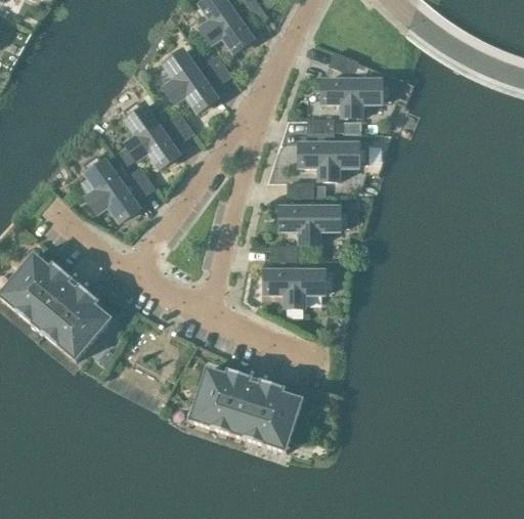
[(233,52),(253,38),(226,0),(202,0),(203,2),(200,4),(210,19),(200,27),(212,44),(222,37),(233,52)]
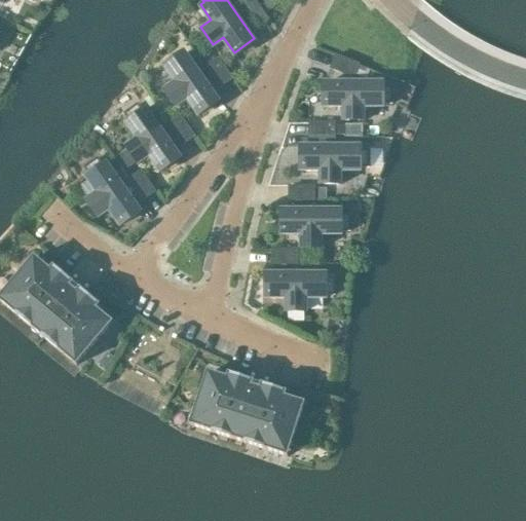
[(255,24),(267,14),(257,0),(242,0),(239,2),(255,24)]
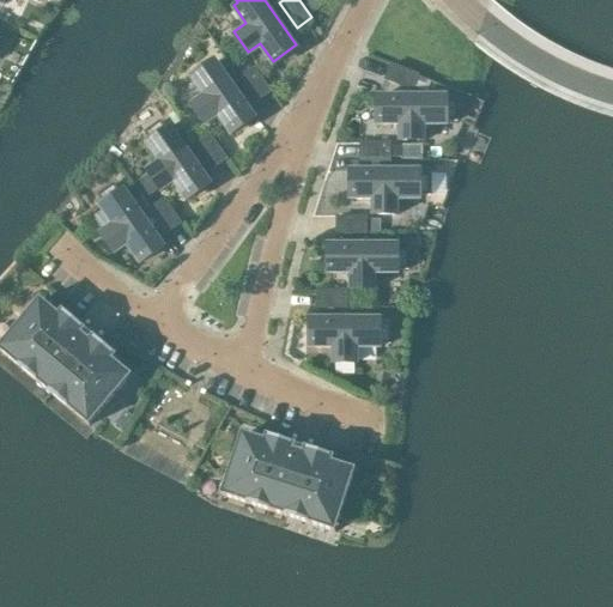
[(204,91),(190,101),(205,121),(218,113),(230,129),(254,114),(214,58),(192,74),(204,91)]
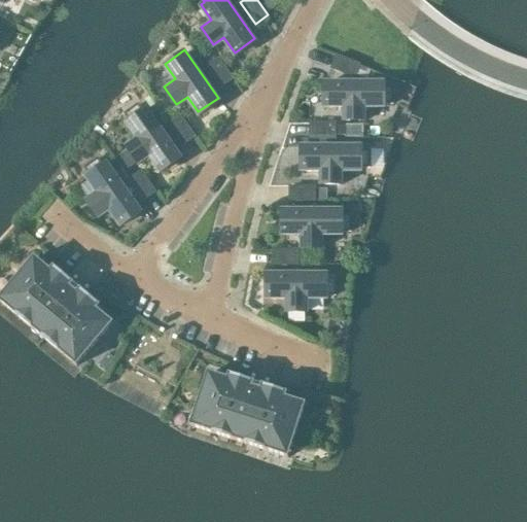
[(360,61),(336,51),(330,65),(354,74),(360,61)]
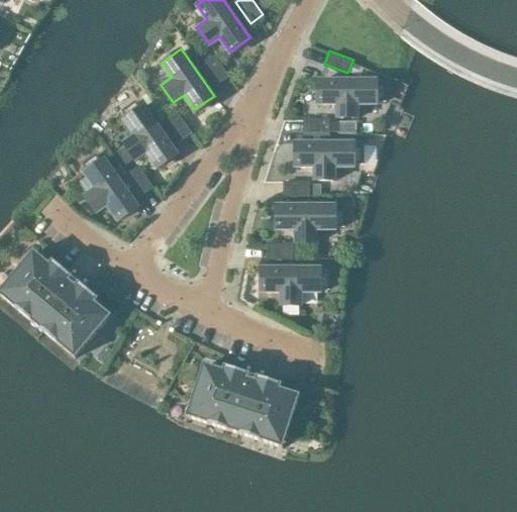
[(228,74),(213,54),(203,62),(218,83),(228,74)]
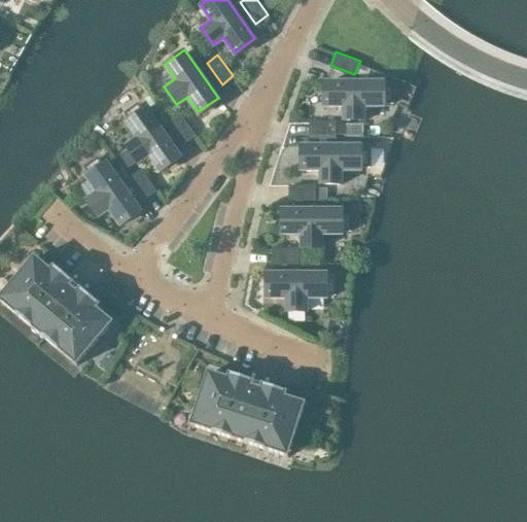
[(383,79),(324,79),(324,104),(343,104),(343,117),(364,117),(364,104),(383,104),(383,100),(393,100),(393,83),(383,83),(383,79)]
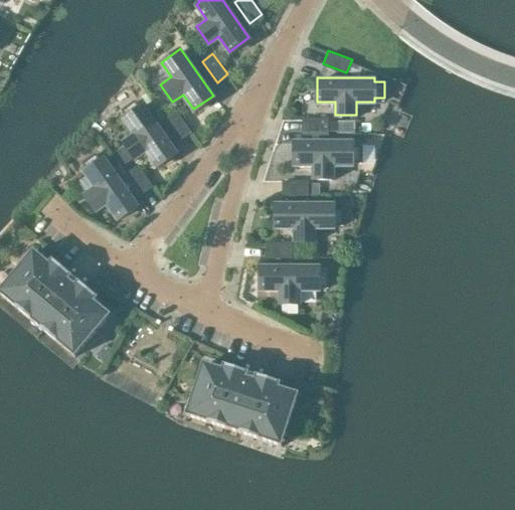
[(123,140),(135,157),(146,150),(156,164),(176,151),(143,104),(140,106),(135,98),(121,108),(127,116),(124,118),(134,133),(123,140)]
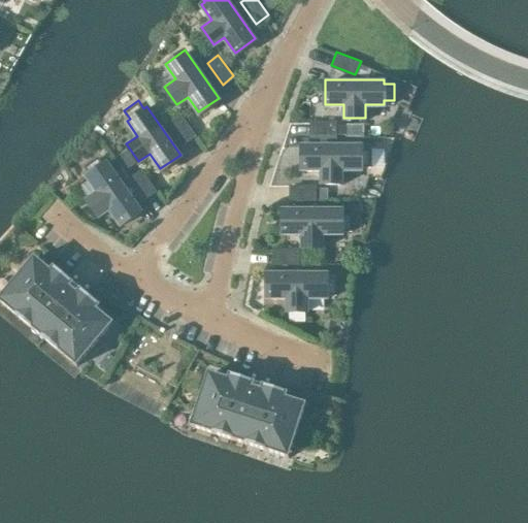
[(195,133),(180,112),(168,121),(183,142),(195,133)]
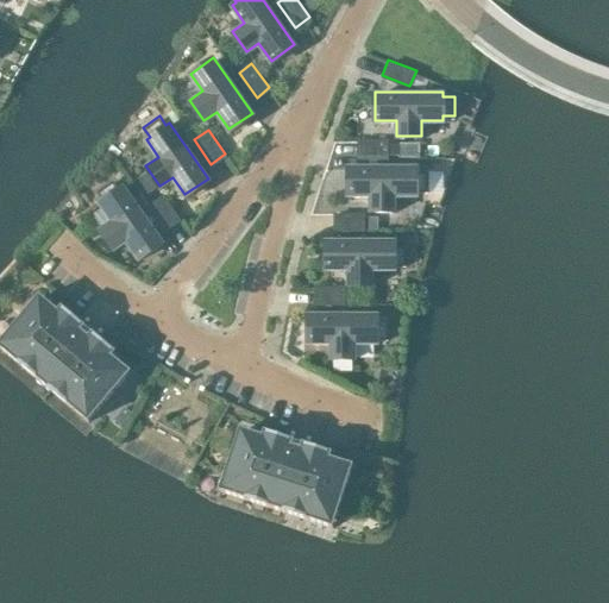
[(388,137),(358,137),(358,155),(388,155),(388,137)]
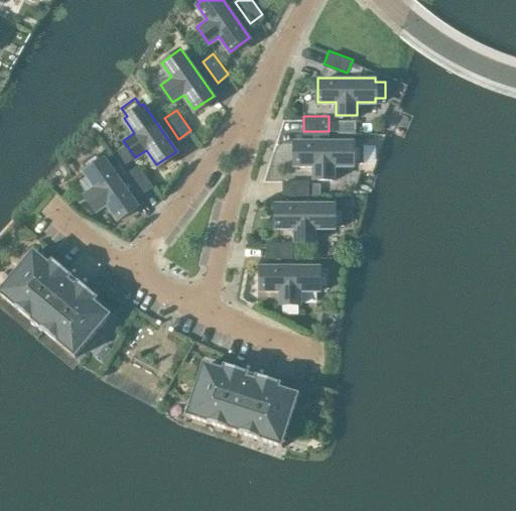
[(335,177),(335,164),(353,164),(353,160),(362,160),(362,144),(353,144),(353,140),(295,140),(295,164),(313,164),(313,177),(335,177)]
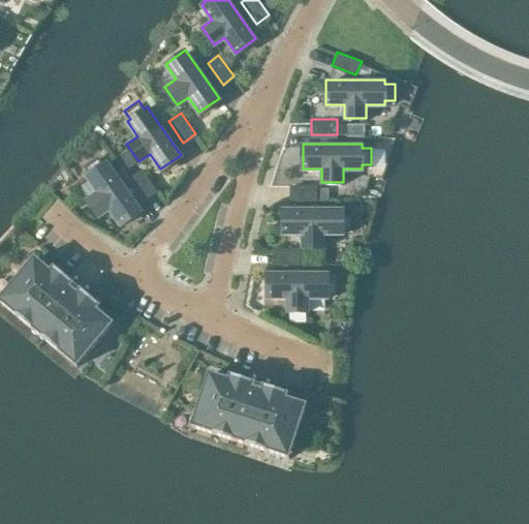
[(120,223),(141,209),(106,161),(103,163),(98,155),(84,164),(90,173),(87,175),(97,190),(86,197),(98,216),(110,208),(120,223)]
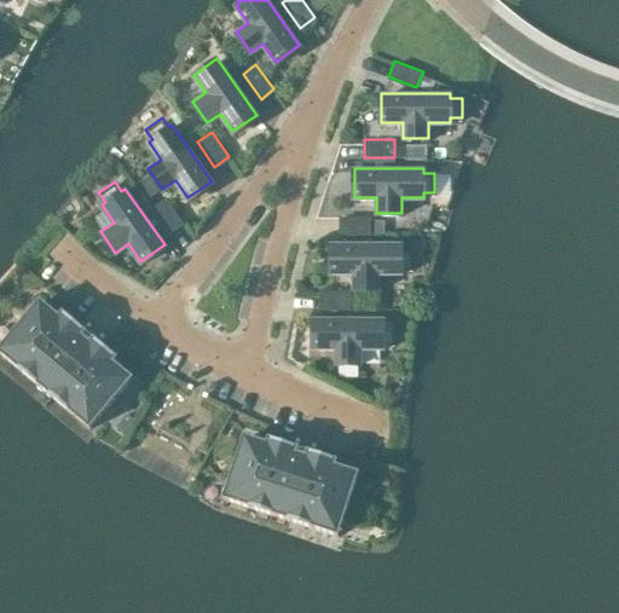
[(183,221),(166,196),(151,207),(168,231),(183,221)]
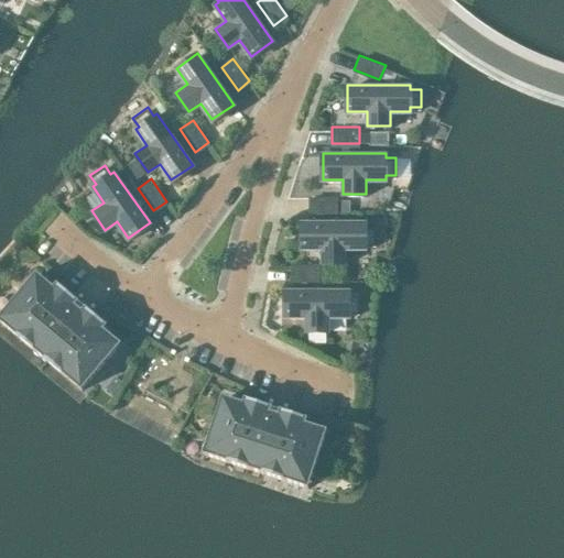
[(337,195),(310,195),(310,211),(337,211),(337,195)]
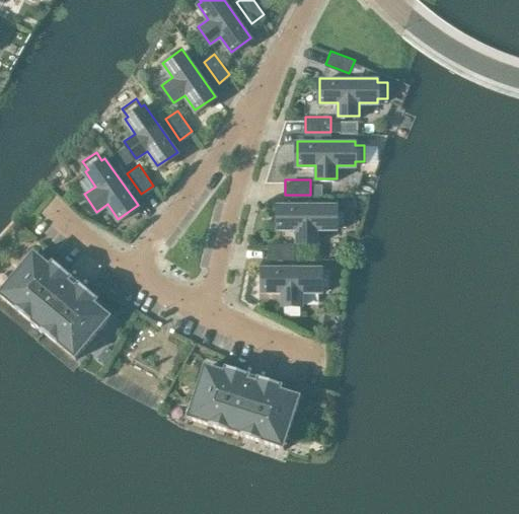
[(317,240),(317,228),(336,228),(336,224),(346,224),(346,208),(336,208),(336,204),(278,204),(278,228),(296,228),(296,241),(317,240)]
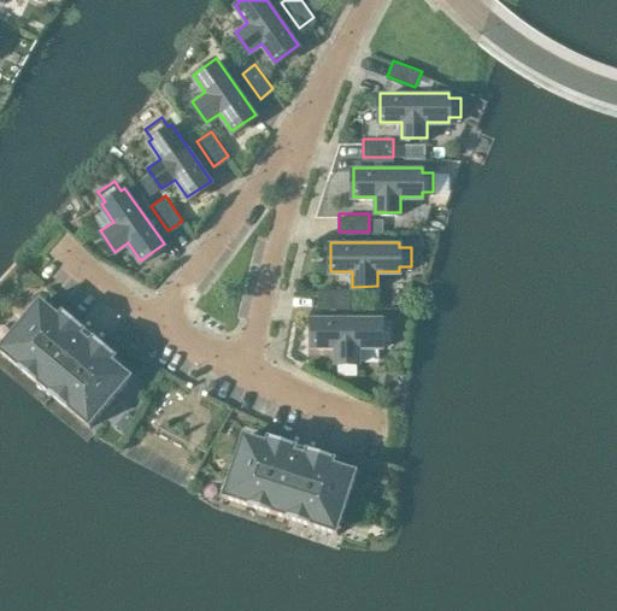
[(318,288),(318,306),(348,306),(348,288),(318,288)]
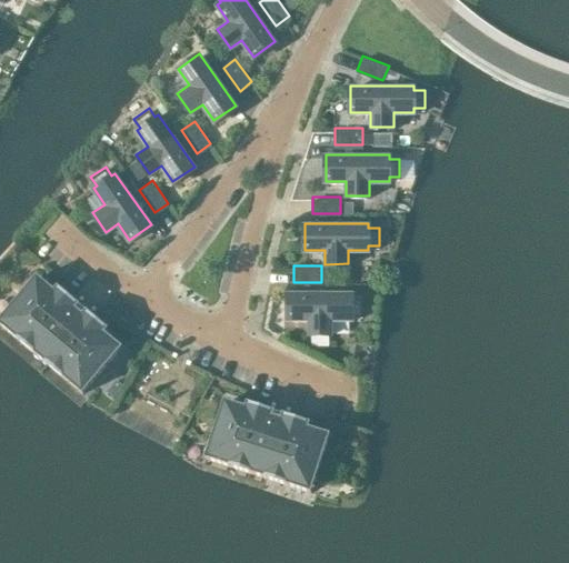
[(55,289),(37,274),(0,318),(0,321),(46,360),(58,347),(47,337),(77,301),(58,285),(55,289)]
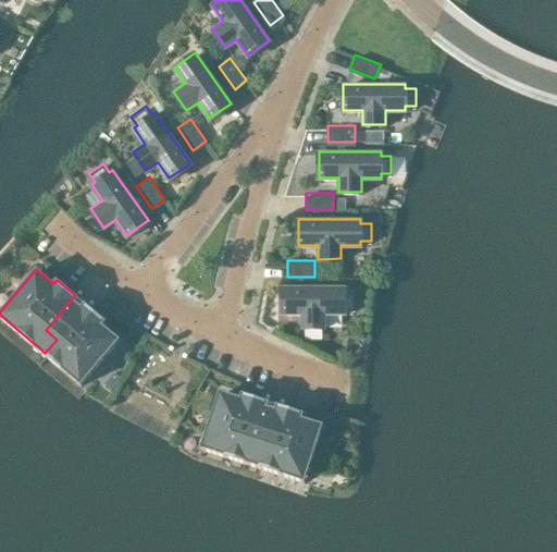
[(355,308),(355,291),(344,291),(344,286),(282,286),(282,313),(301,313),(301,327),(324,327),(324,313),(344,313),(344,308),(355,308)]
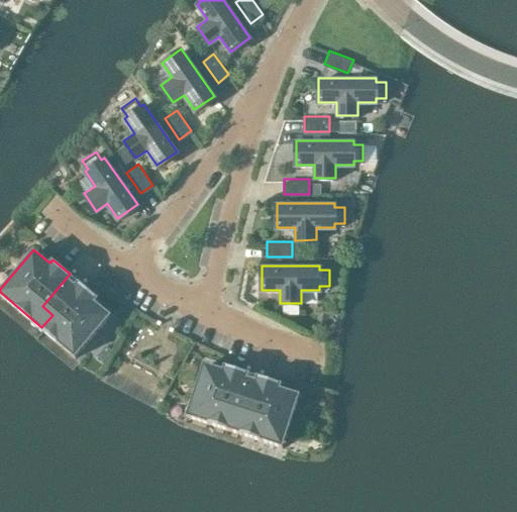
[(80,282),(70,274),(42,306),(53,315),(80,282)]
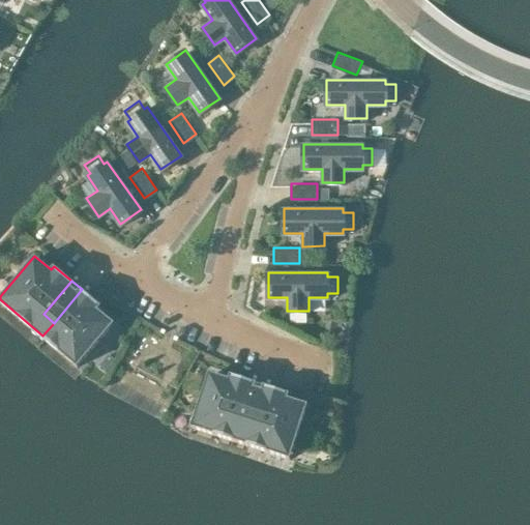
[(77,365),(113,322),(96,309),(99,304),(82,289),(54,323),(42,336),(77,365)]
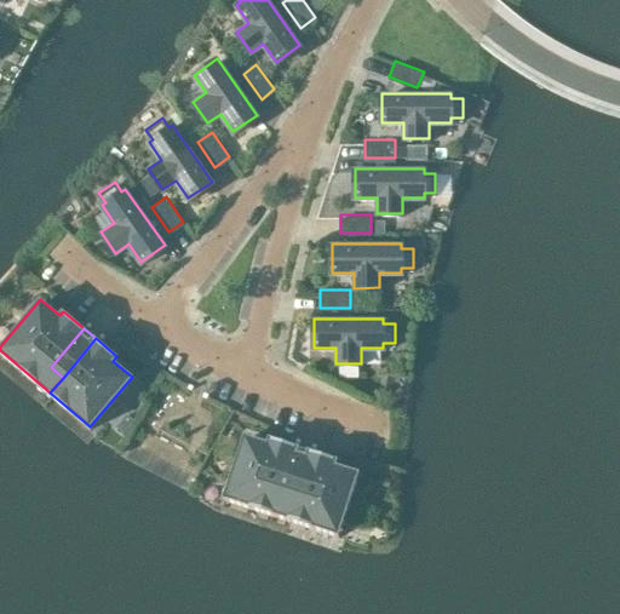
[(127,411),(114,425),(122,431),(135,417),(127,411)]
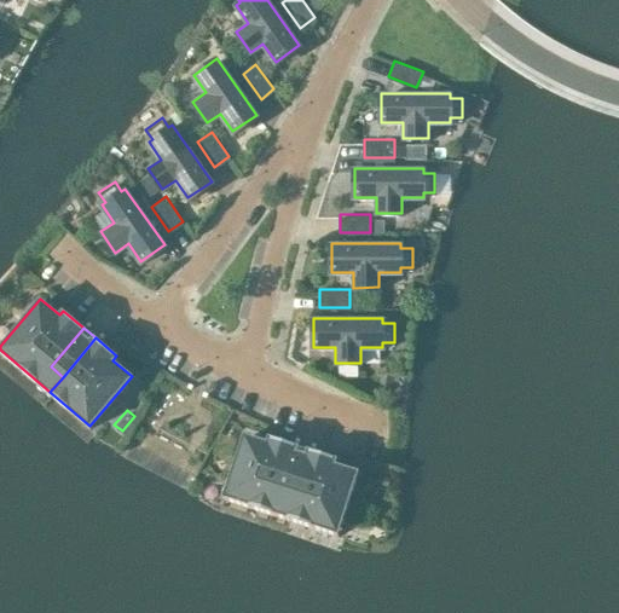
[(295,445),(270,437),(267,441),(244,434),(224,496),(288,516),(294,498),(279,493),(295,445)]
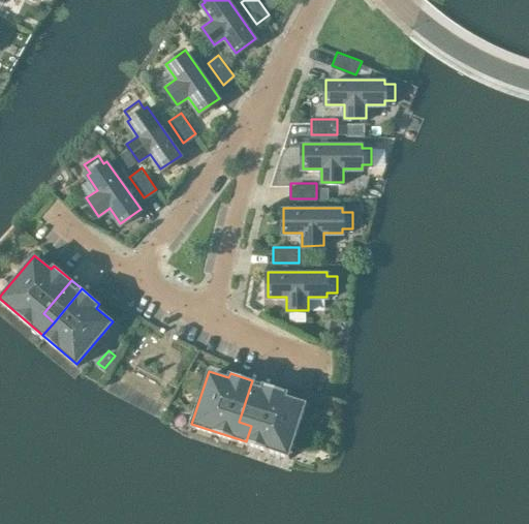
[(265,384),(252,380),(239,422),(251,426),(265,384)]
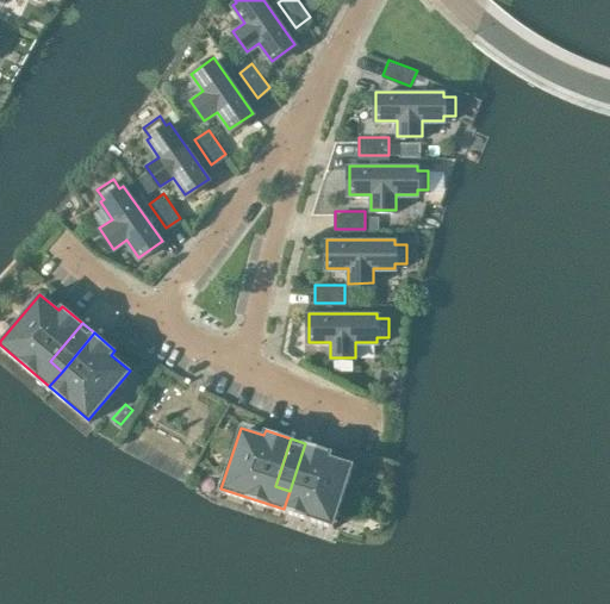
[(353,464),(330,456),(331,452),(305,443),(290,491),(284,509),(332,525),(353,464)]
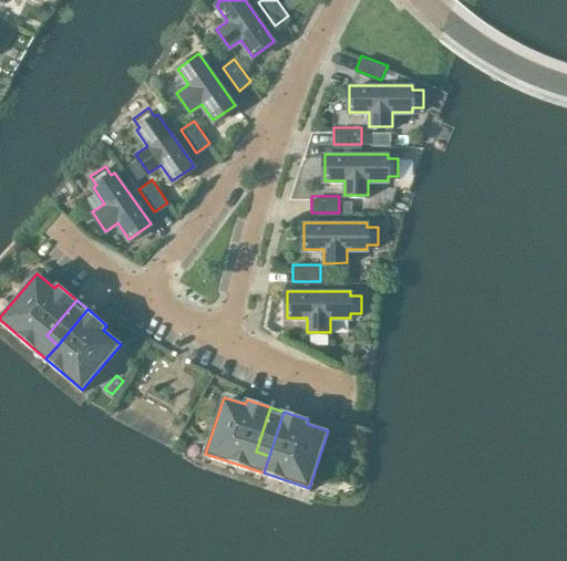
All buildings are outlined.
